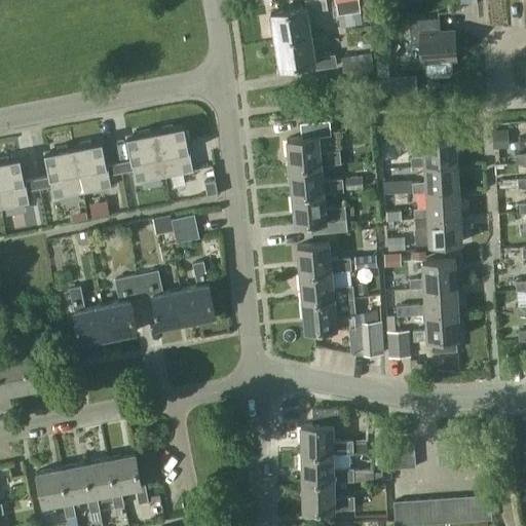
[(270,12),(275,40),(311,34),(308,11),(328,8),(326,0),(304,0),(305,6),(270,12)]
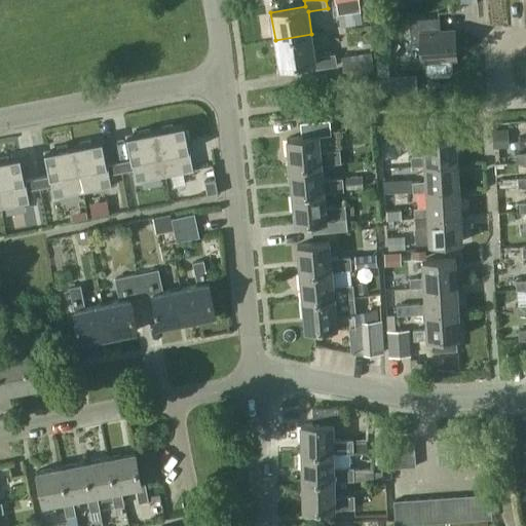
[(359,0),(336,0),(338,14),(361,11),(359,0)]
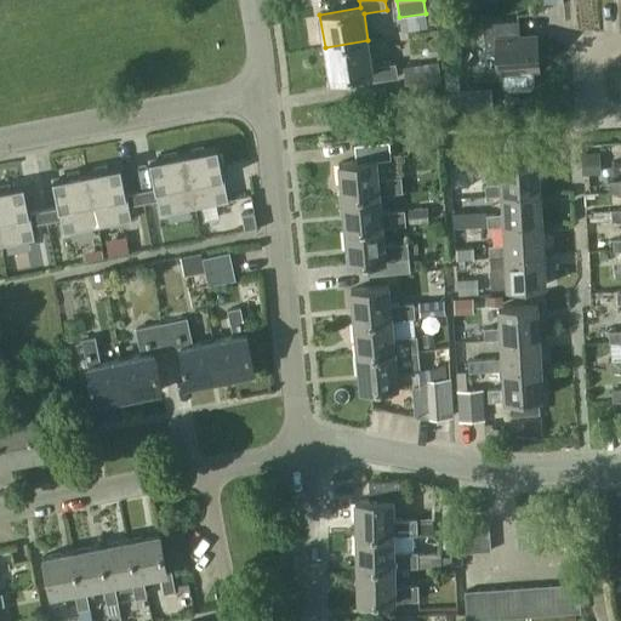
[(533,70),(539,69),(537,36),(518,38),(518,22),(484,24),(485,52),(495,51),(497,73),(502,72),(503,86),(507,90),(530,89),(534,84),(533,70)]
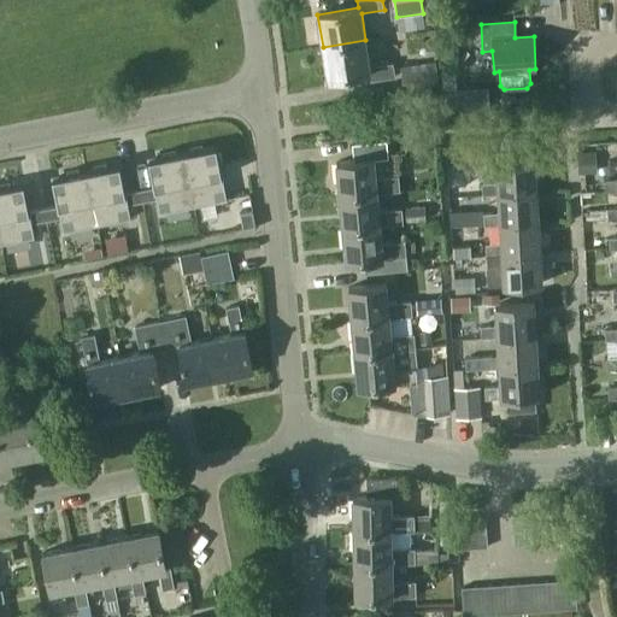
[(370,66),(365,40),(323,47),(328,80),(369,72),(371,82),(395,78),(393,63),(370,66)]
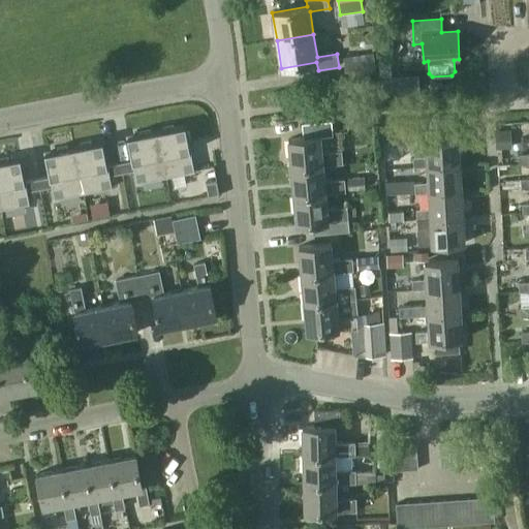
[(376,73),(373,52),(343,55),(345,78),(376,73)]
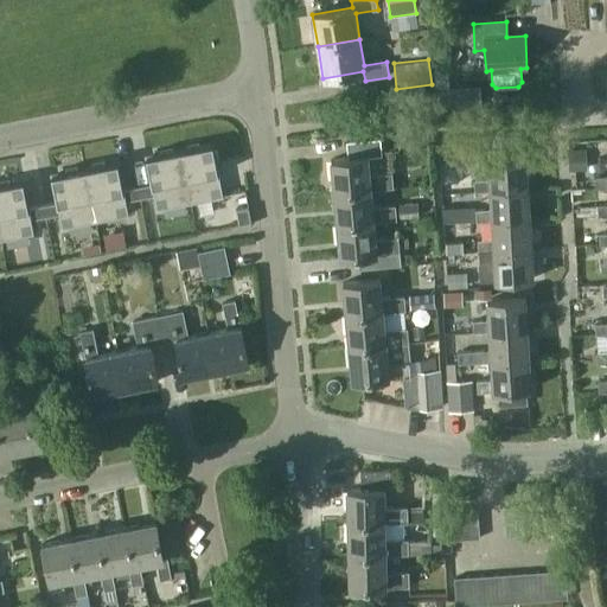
[(475,190),(491,190),(491,189),(529,186),(528,157),(523,157),(522,134),(489,135),(491,178),(475,179),(475,190)]
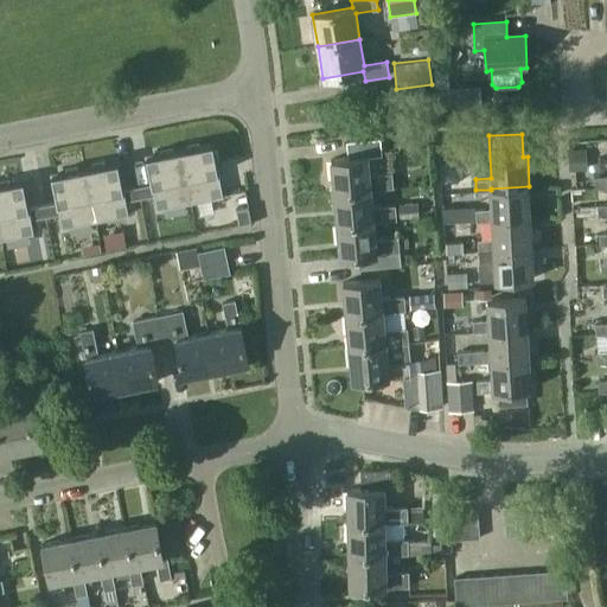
[(336,192),(372,189),(394,186),(393,172),(371,174),(369,155),(383,154),(382,138),(347,141),(350,158),(333,160),(336,192)]
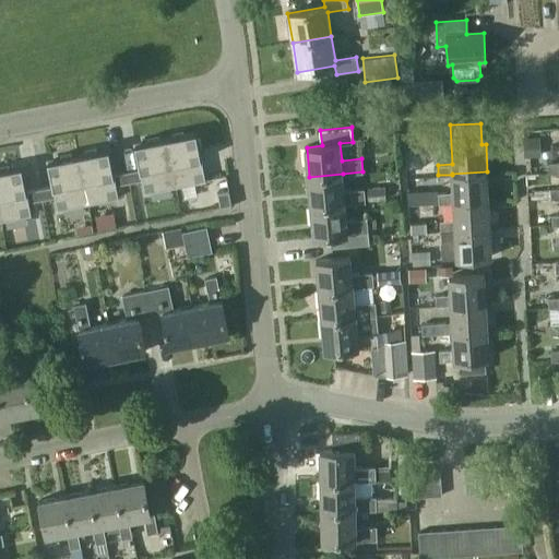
[(197,131),(166,138),(175,186),(205,180),(197,131)]
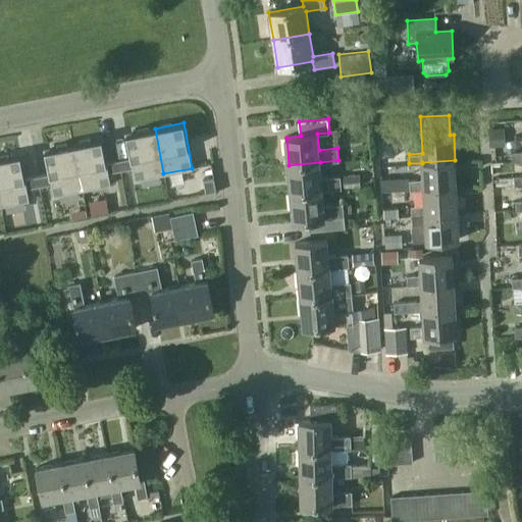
[(136,179),(163,173),(155,128),(139,132),(139,133),(126,135),(131,158),(118,160),(120,170),(133,168),(136,179)]
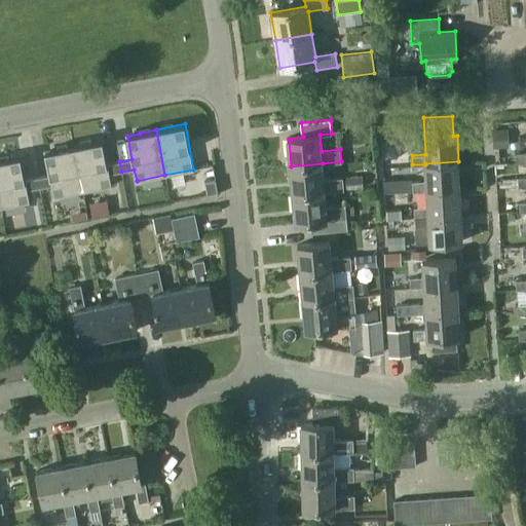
[(509,146),(508,129),(492,130),(493,147),(509,146)]
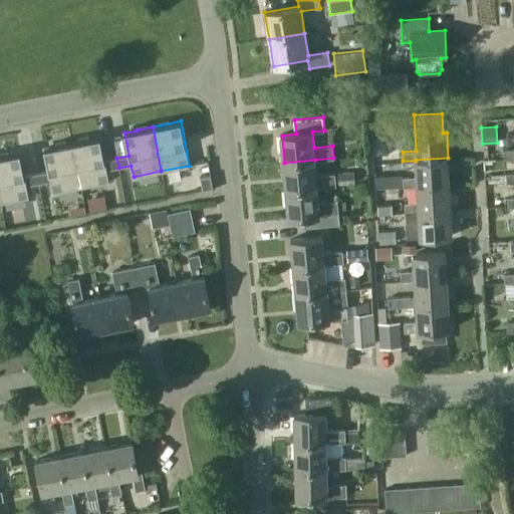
[(88,139),(72,142),(81,187),(109,182),(106,170),(118,168),(116,158),(104,160),(100,138),(88,140),(88,139)]
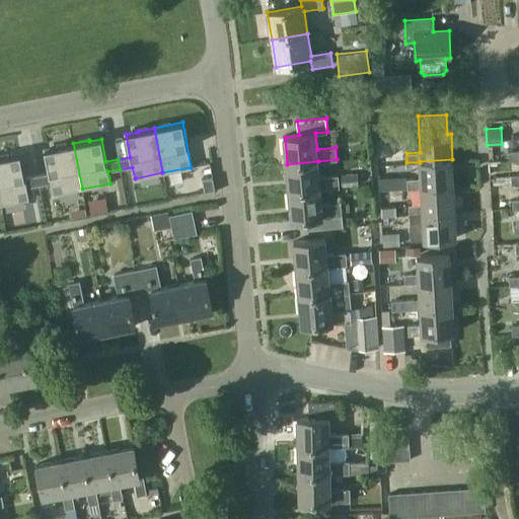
[(49,172),(36,175),(39,184),(51,182),(53,195),(82,189),(73,143),(56,146),(57,148),(45,150),(49,172)]
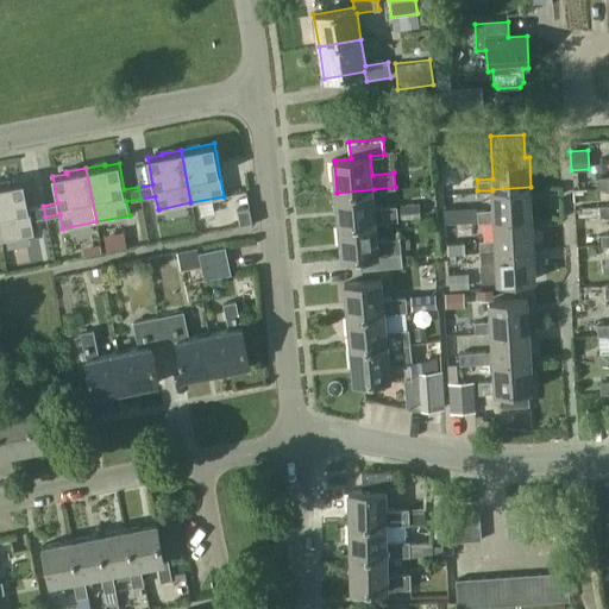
[(608,175),(596,176),(597,186),(608,188),(608,175)]
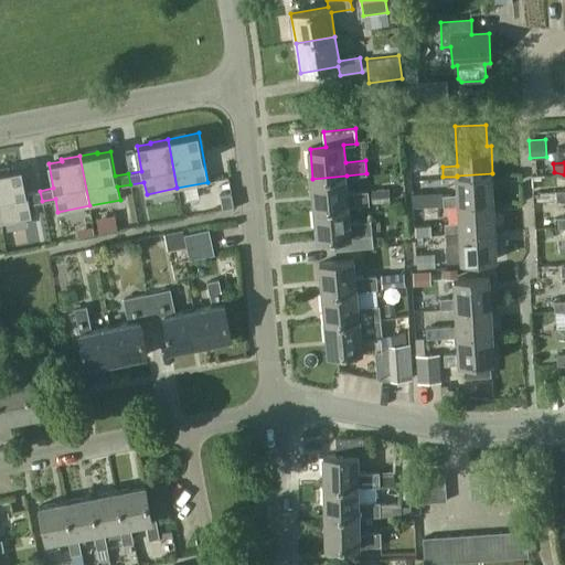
[(9,170),(0,171),(0,219),(1,223),(32,216),(30,204),(42,201),(40,191),(28,193),(22,169),(9,171),(9,170)]
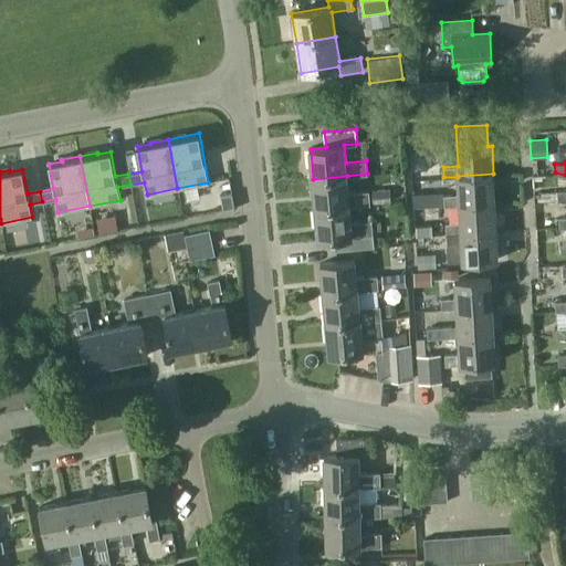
[(493,174),(458,176),(458,177),(459,194),(444,195),(446,206),(460,205),(460,203),(495,202),(493,174)]
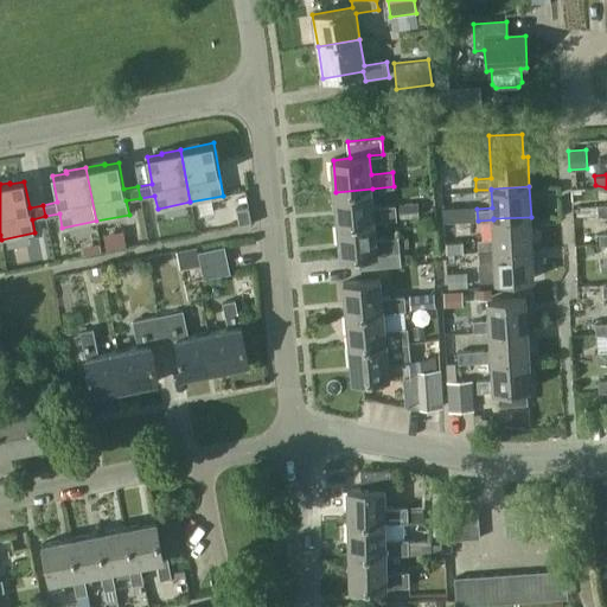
[(374,208),(372,189),(336,192),(339,225),(376,222),(397,219),(396,205),(374,208)]
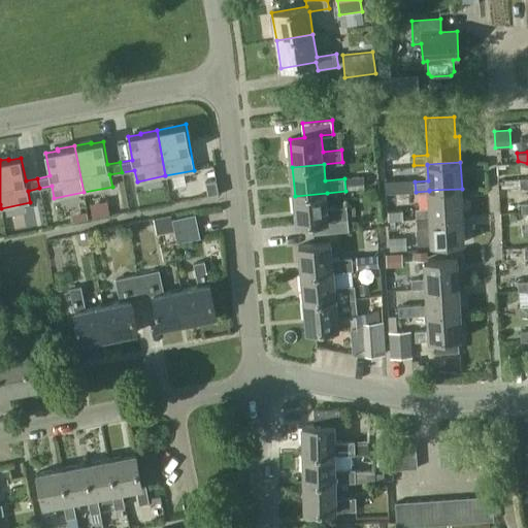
[(363,175),(347,177),(348,189),(364,188),(363,175)]
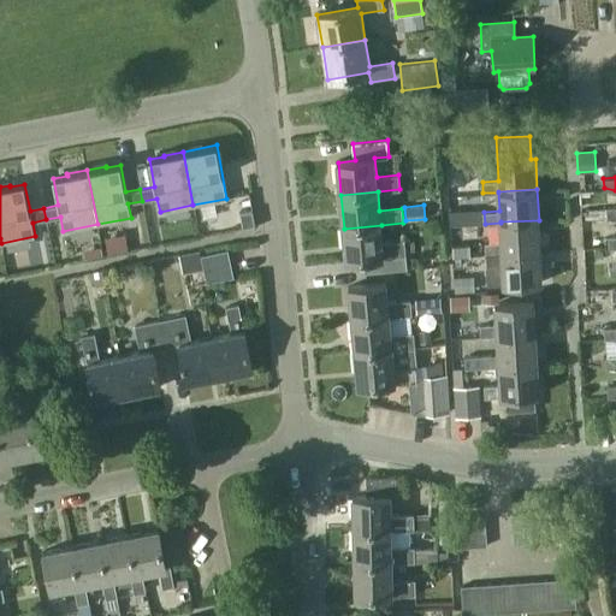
[(605,218),(615,219),(615,206),(605,207),(605,218)]
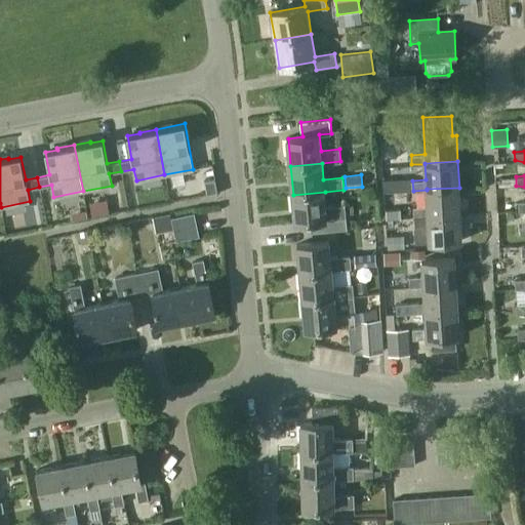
[(214,179),(204,182),(207,194),(216,193),(214,179)]
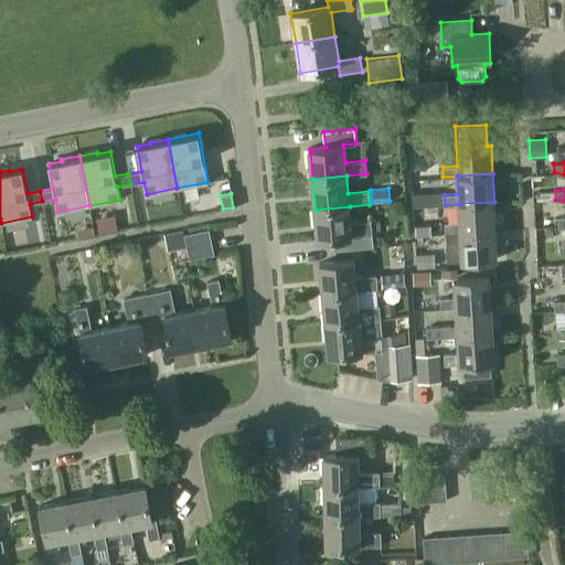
[(424,206),(424,198),(412,198),(412,208),(424,206)]
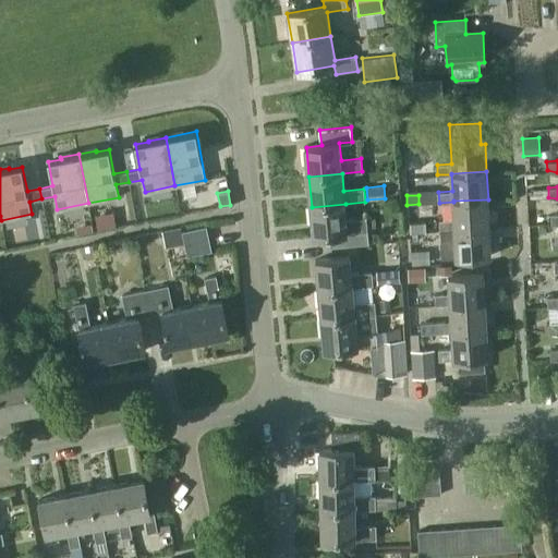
[(455,229),(489,227),(488,199),(453,201),(453,202),(455,219),(439,220),(439,230),(455,229)]
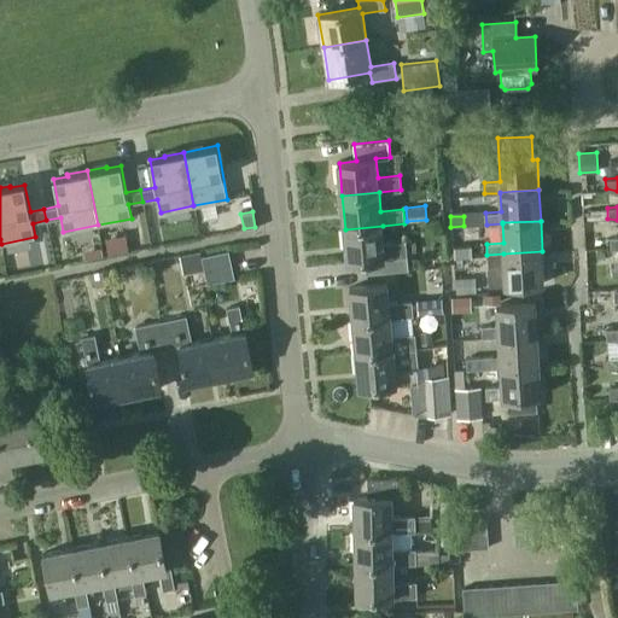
[(383,226),(345,229),(348,262),(366,260),(367,273),(408,269),(407,252),(417,251),(415,240),(384,243),(383,226)]
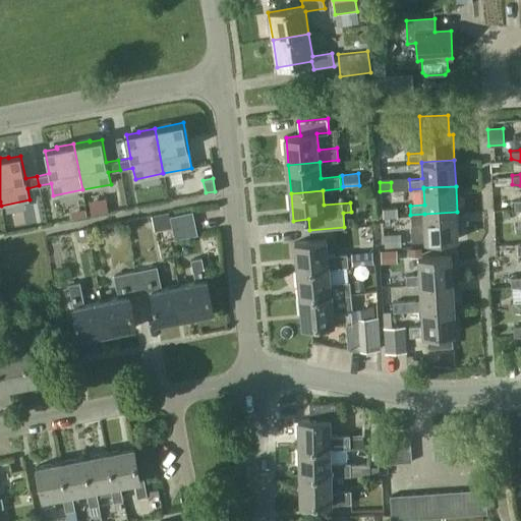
[(398,217),(397,212),(397,206),(382,207),(383,218),(398,217)]
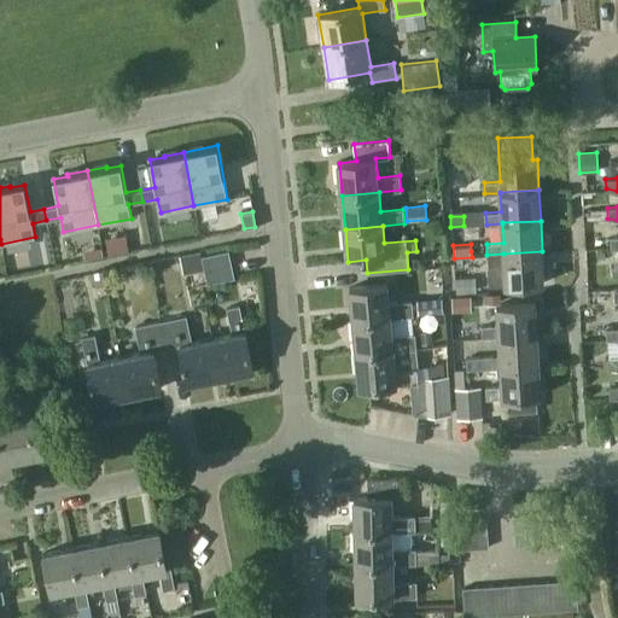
[(200,255),(207,283),(234,278),(228,249),(200,255)]
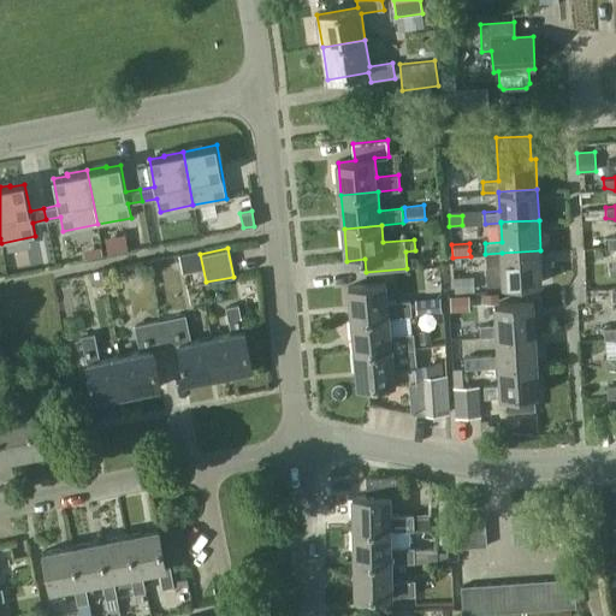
[(540,250),(502,253),(485,254),(487,284),(504,283),(504,284),(542,282),(540,250)]
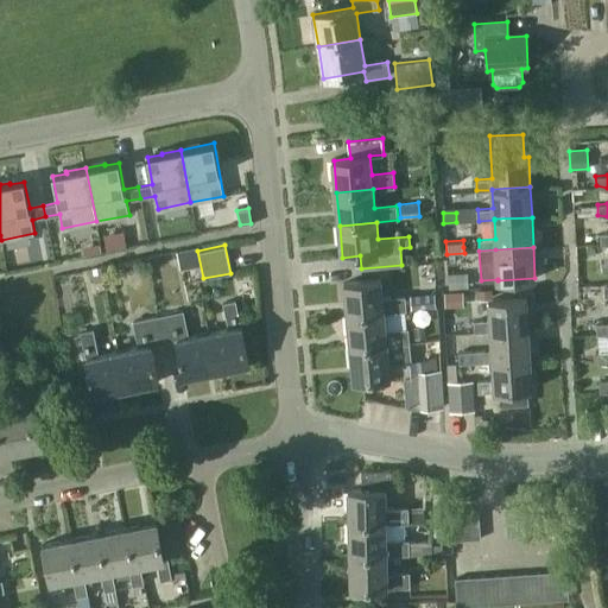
[(88,268),(90,282),(103,279),(101,266),(88,268)]
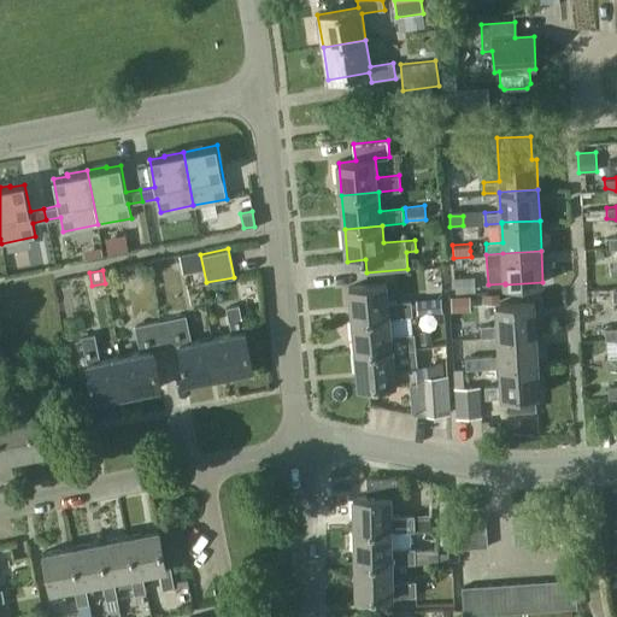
[(454,278),(454,294),(475,292),(474,276),(454,278)]
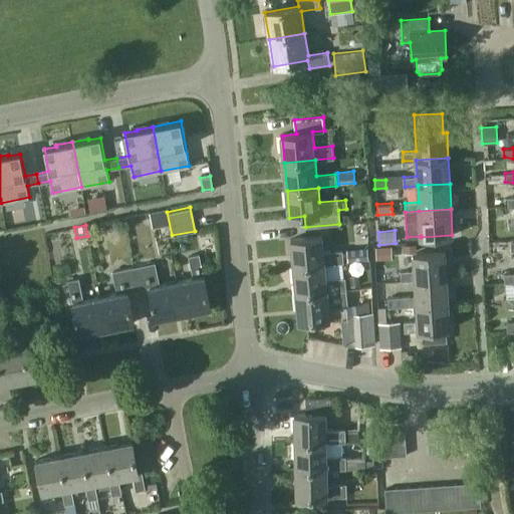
[(293,266),(343,262),(342,250),(323,251),(321,236),(290,239),(293,266)]
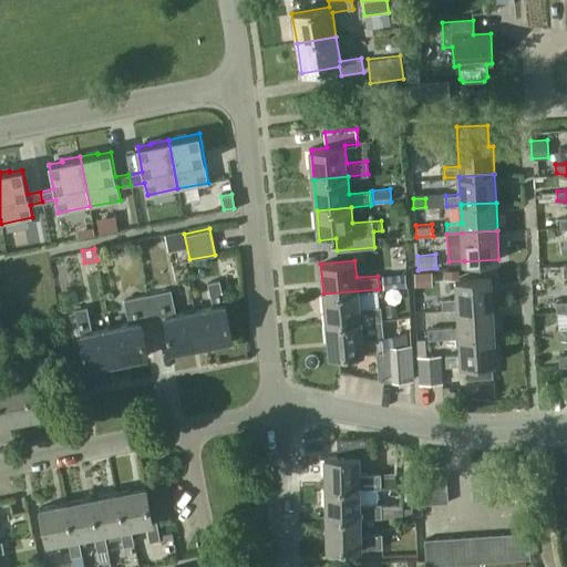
[(432,286),(432,271),(414,271),(415,286),(432,286)]
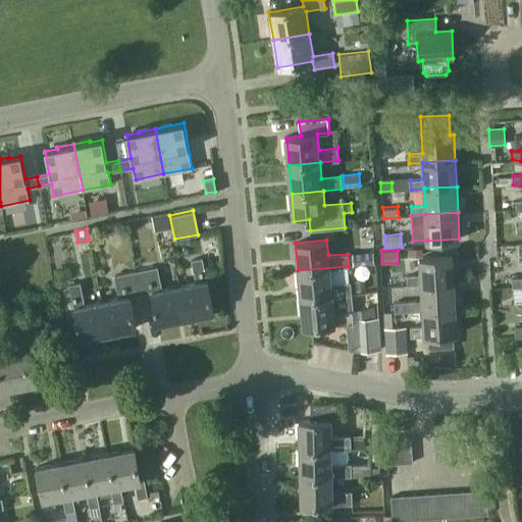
[(352,253),(353,265),(374,263),(372,251),(352,253)]
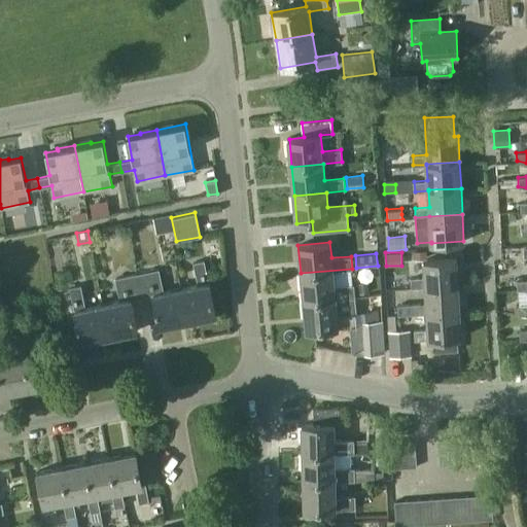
[(413,277),(414,287),(425,286),(459,284),(458,257),(423,259),(424,276),(413,277)]
